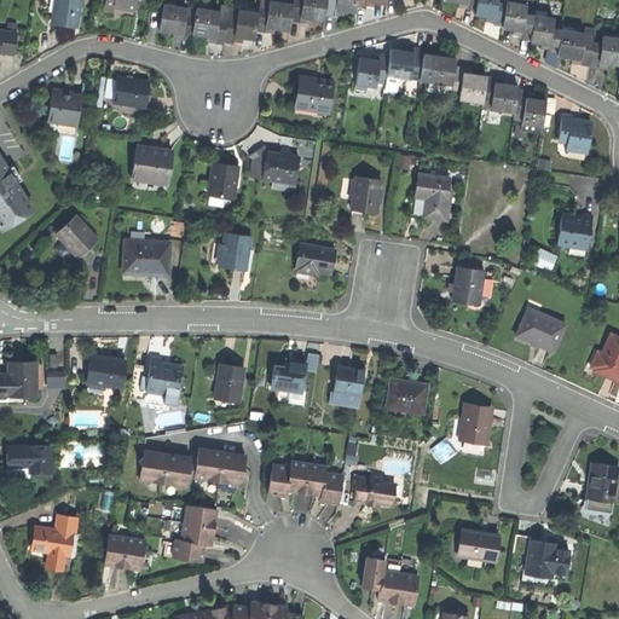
[(62,27),(75,29),(80,1),(71,0),(53,0),(51,25),(62,27)]
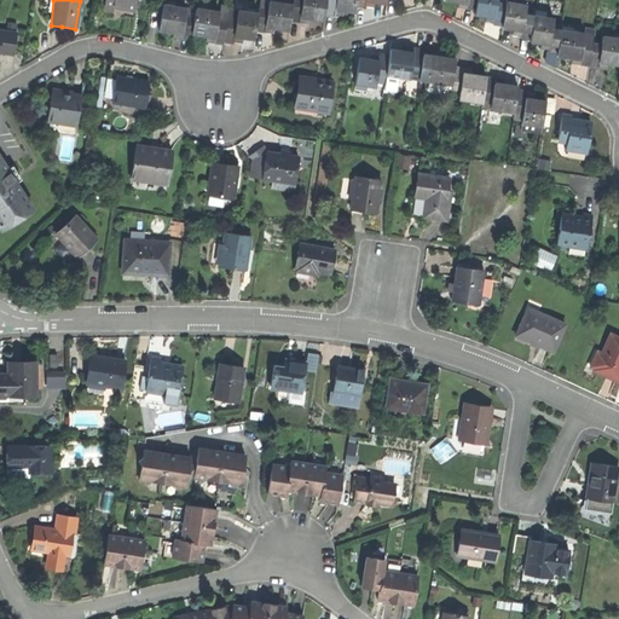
[(120,10),(132,12),(133,0),(103,0),(103,7),(111,9),(120,10)]
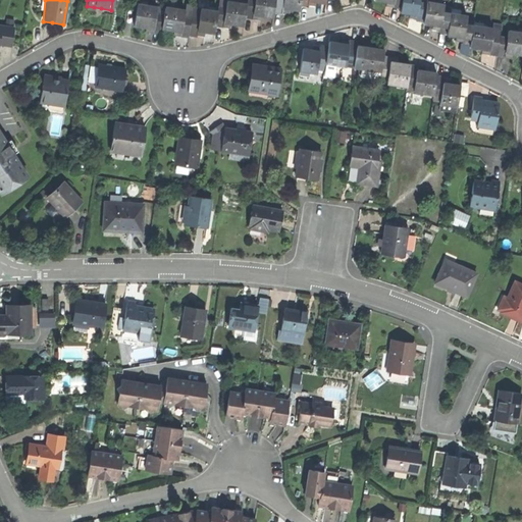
[(254,0),(254,6),(252,16),(259,17),(272,19),(272,15),(274,0),(254,0)]
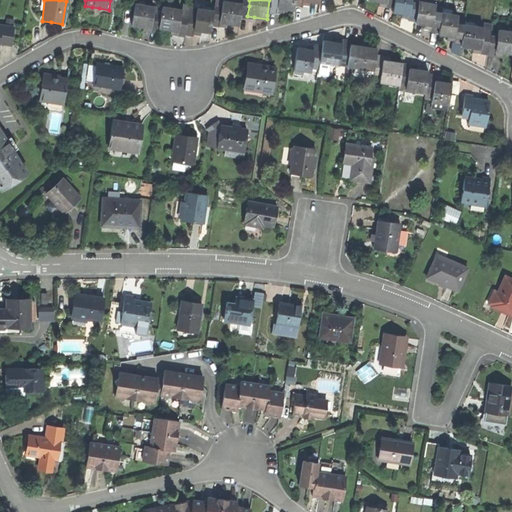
[(277,1),(269,0),(267,15),(275,16),(275,13),(276,10),(277,1)]
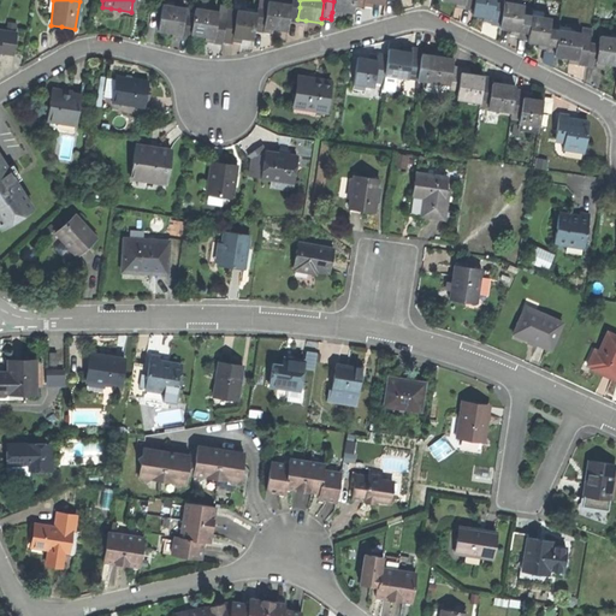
[(333,0),(333,1),(332,12),(341,13),(353,15),(353,9),(354,0),(333,0)]
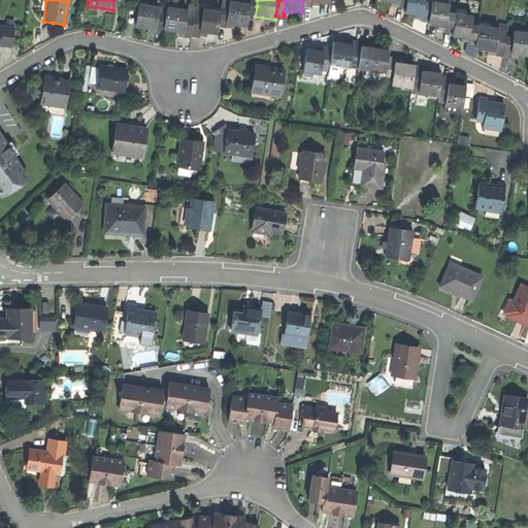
[(406,0),(398,0),(398,4),(397,4),(397,8),(396,9),(405,10),(406,0)]
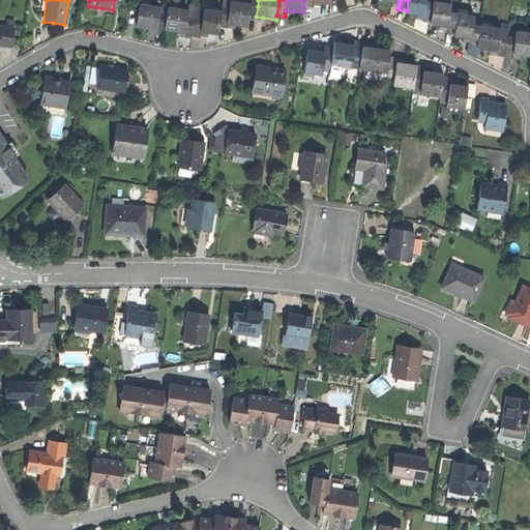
[(424,0),(408,0),(407,10),(406,15),(416,17),(422,17),(424,7),(424,3),(424,0)]
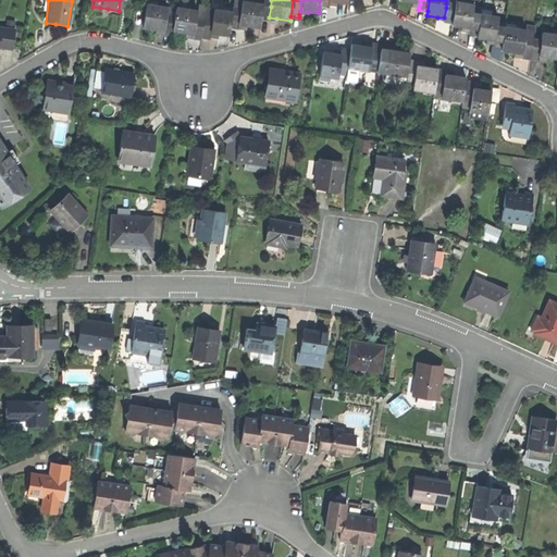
[(233,1),(232,11),(239,12),(240,4),(242,2),(233,1)]
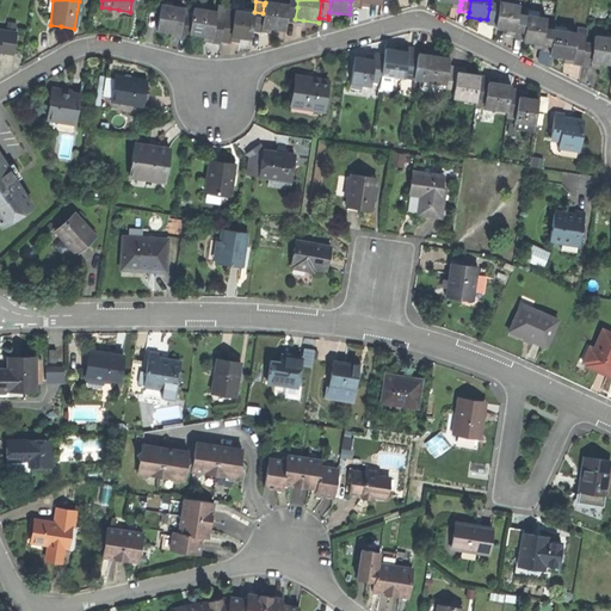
[(285,24),(288,8),(264,5),(263,13),(263,17),(261,29),(269,30),(284,32),(285,24)]
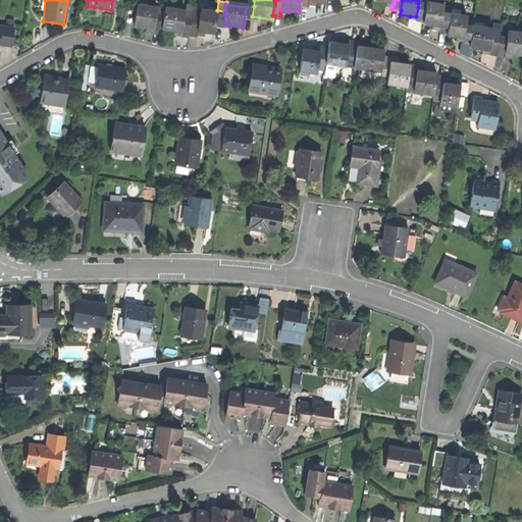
[(442,7),(426,4),(425,8),(423,23),(423,25),(432,28),(438,29),(439,29),(440,19),(441,15),(442,7)]
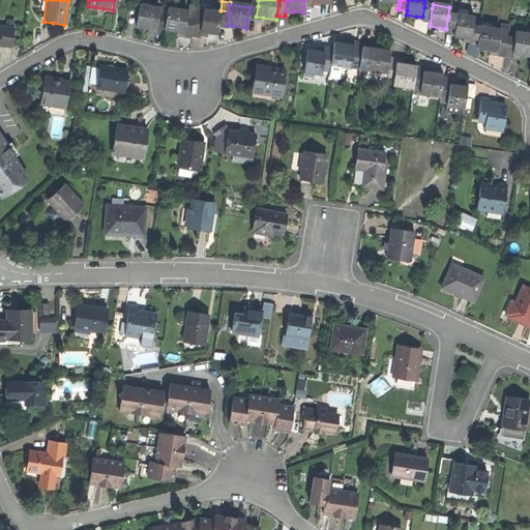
[(249,5),(249,7),(247,21),(256,22),(256,21),(256,17),(258,6),(249,5)]
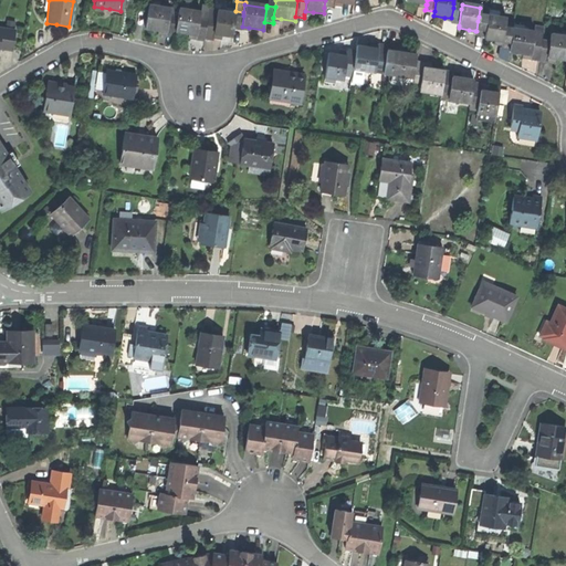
[(101,19),(102,8),(94,7),(92,17),(101,19)]
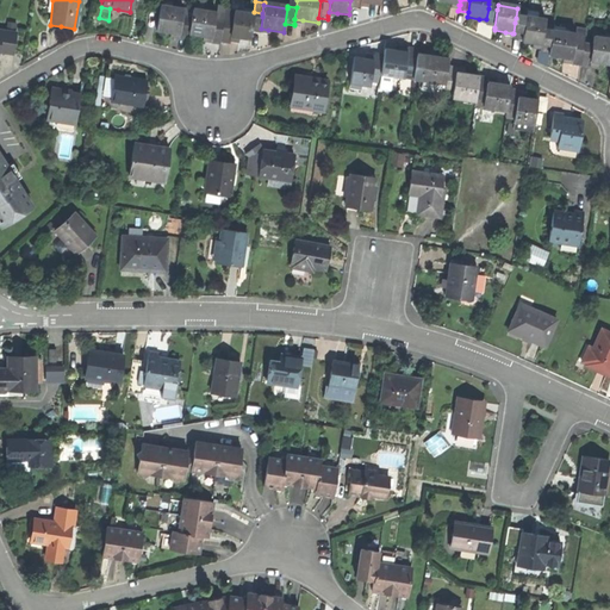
[(497,10),(489,8),(486,19),(486,24),(485,26),(495,27),(497,10)]
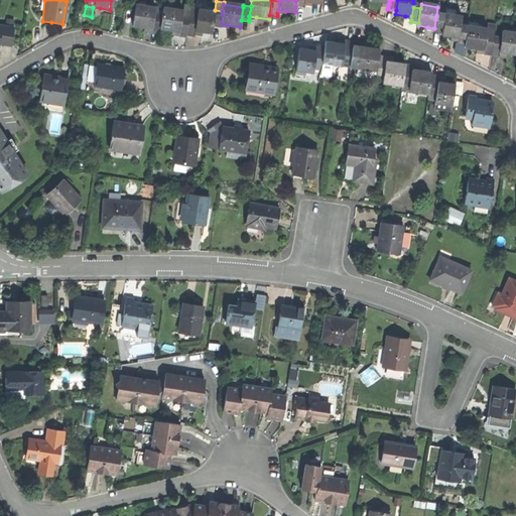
[(153,11),(134,8),(131,28),(144,30),(150,31),(152,20),(153,17),(153,11)]
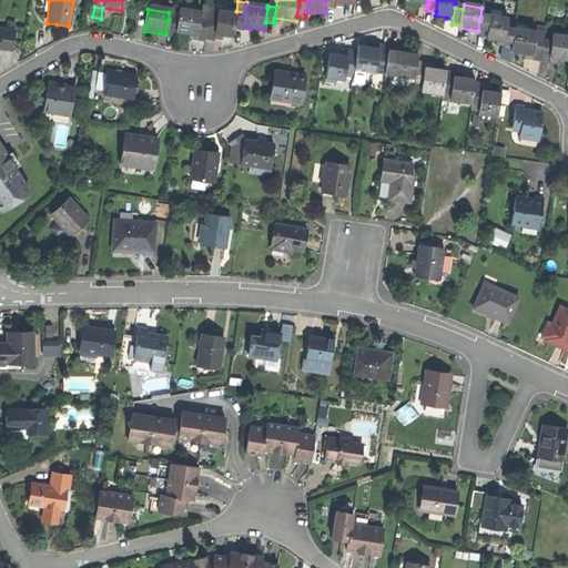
[(176,20),(176,23),(174,34),(189,37),(196,38),(198,26),(199,22),(200,16),(178,12),(176,20)]
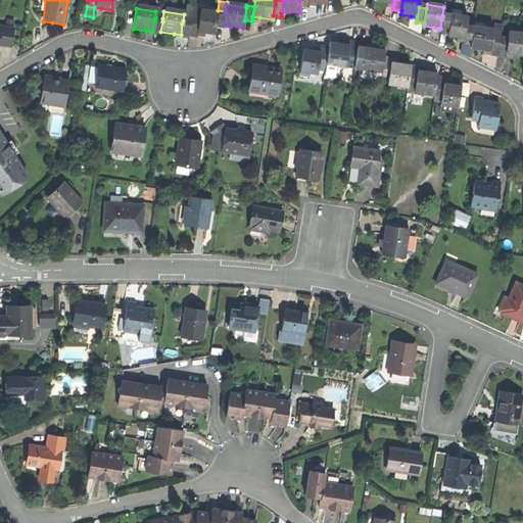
[(192,11),(191,19),(198,20),(199,12),(192,11)]
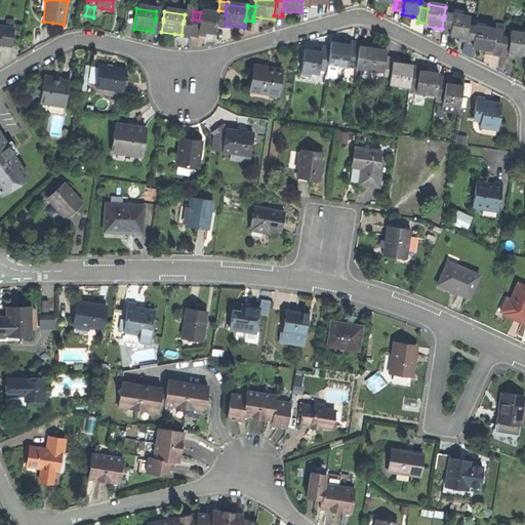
[(217,15),(200,12),(199,21),(199,25),(197,34),(205,35),(214,36),(215,29),(217,15)]
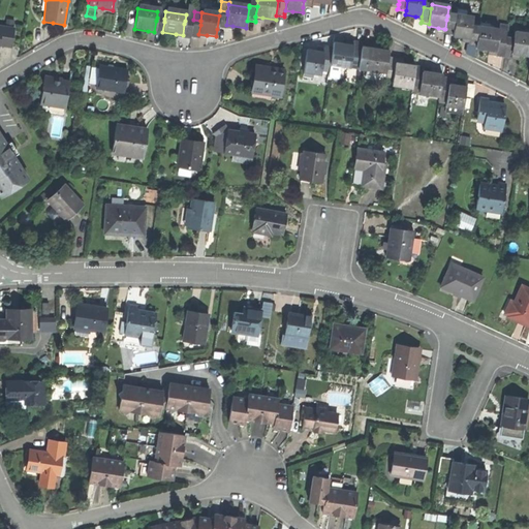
[(219,13),(219,16),(217,29),(225,30),(225,29),(226,25),(227,14),(219,13)]
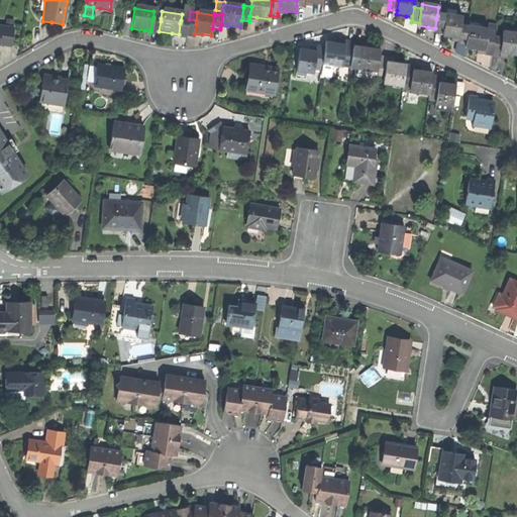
[(444,16),(443,20),(441,34),(441,37),(451,38),(457,39),(459,30),(459,27),(460,18),(444,16)]
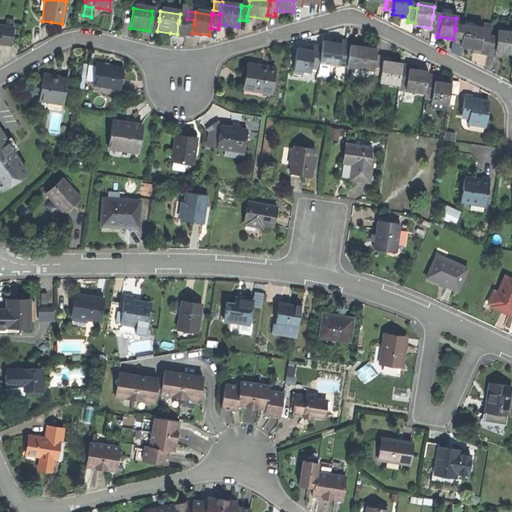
[(439,20),(432,19),(431,28),(430,28),(430,30),(429,33),(437,34),(439,20)]
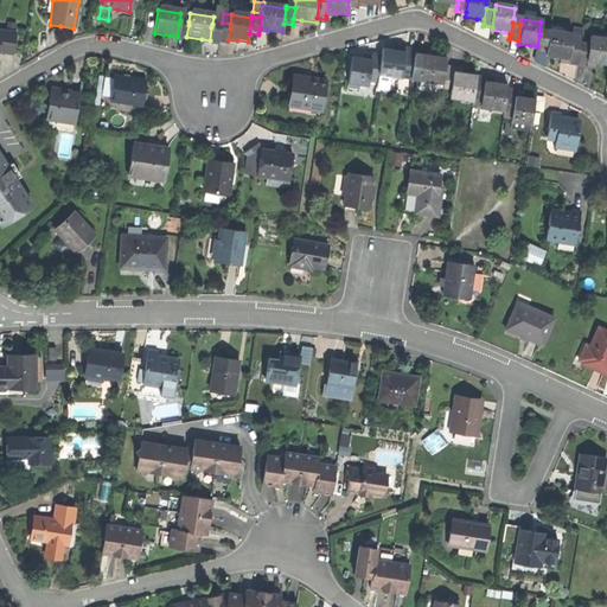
[(189,25),(179,24),(177,37),(177,42),(185,43),(186,37),(189,25)]
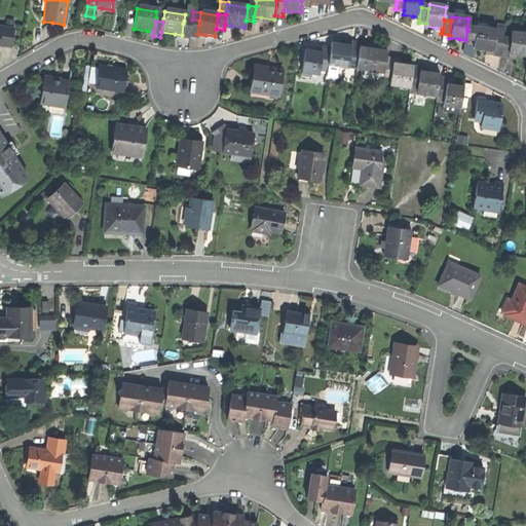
[(191,26),(183,24),(182,35),(181,39),(188,41),(189,39),(191,26)]
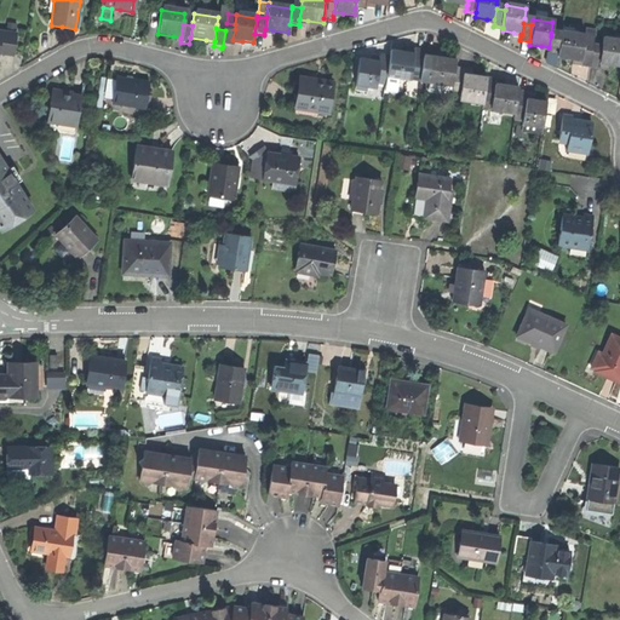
[(235,29),(225,28),(225,30),(223,46),(231,47),(233,44),(233,40),(235,29)]
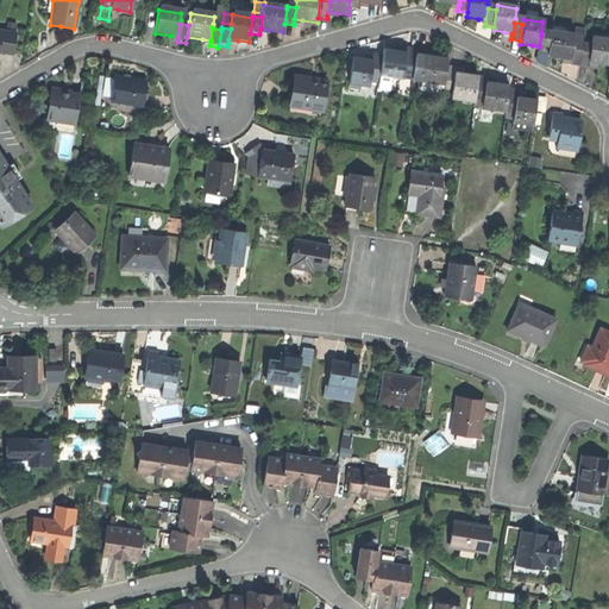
[(0,51),(10,54),(12,36),(0,33),(0,51)]
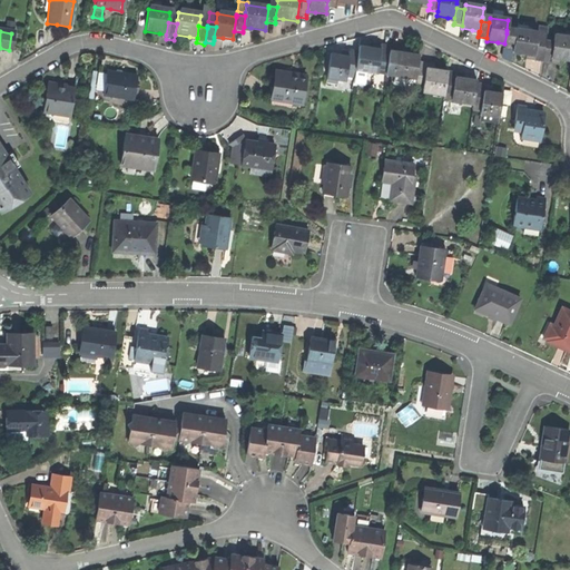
[(537,35),(514,31),(514,35),(512,51),(511,53),(526,56),(533,57),(537,35)]
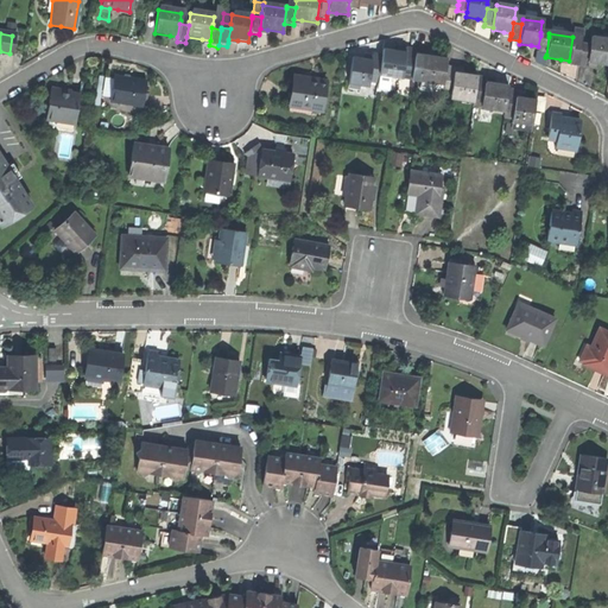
[(549,37),(540,36),(538,46),(538,50),(538,54),(546,55),(549,37)]
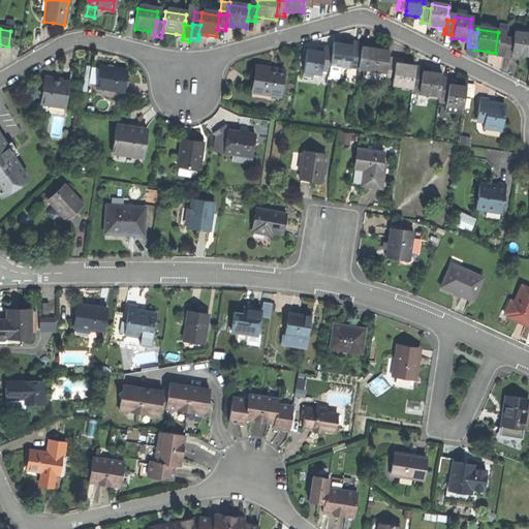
[(505,33),(498,32),(495,53),(494,57),(502,59),(504,43),(505,39),(505,33)]
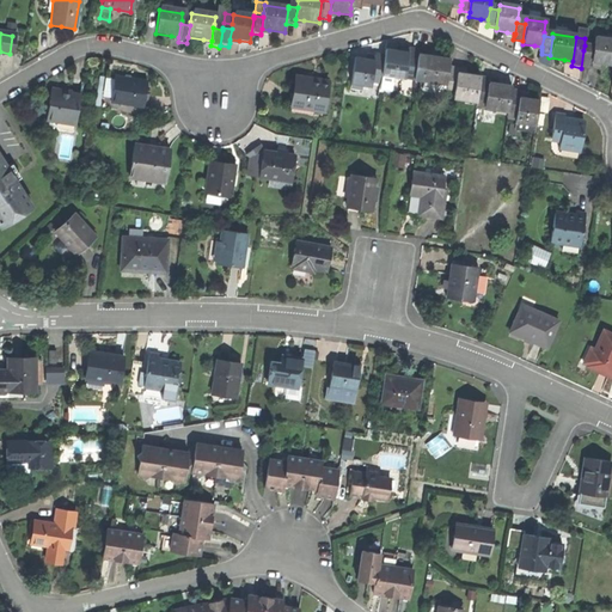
[(592,47),(592,51),(589,65),(592,65),(599,66),(611,67),(611,42),(593,40),(592,47)]
